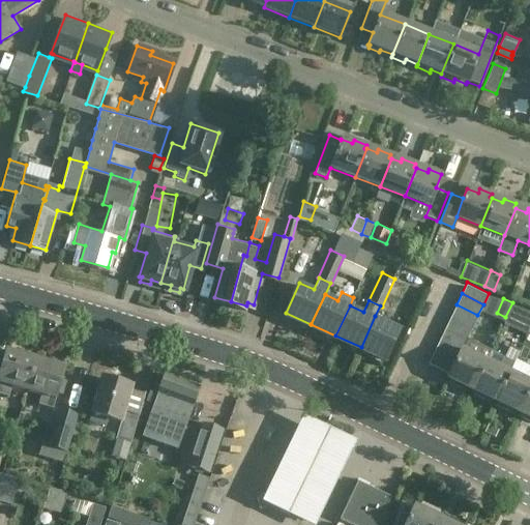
[(529,310),(512,302),(505,317),(529,327),(529,325),(529,310)]
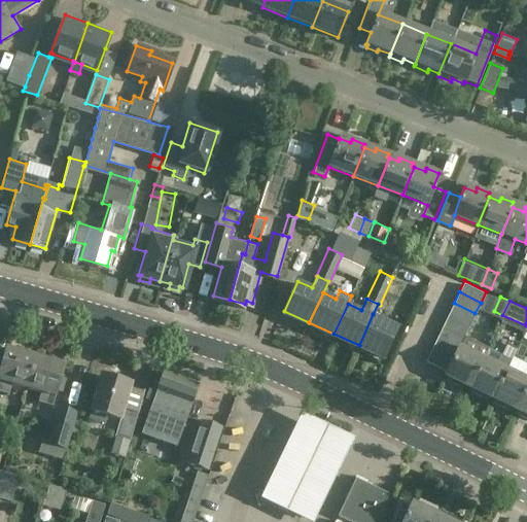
[(475,313),(454,303),(449,314),(469,324),(475,313)]
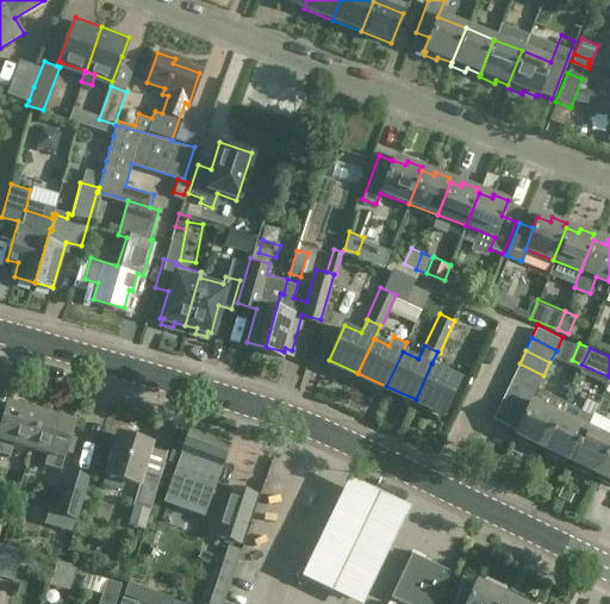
[(431,363),(416,399),(443,411),(459,377),(431,363)]
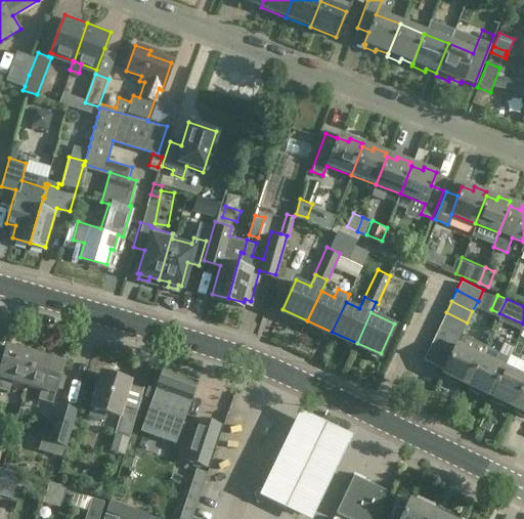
[(467,322),(446,312),(440,323),(462,334),(463,333),(467,322)]
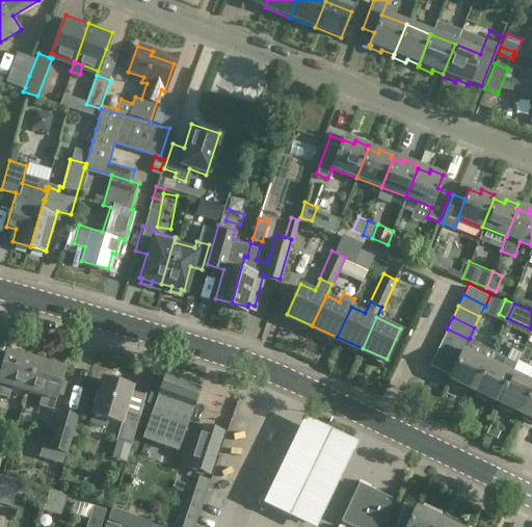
[(447,328),(442,340),(463,350),(469,339),(447,328)]
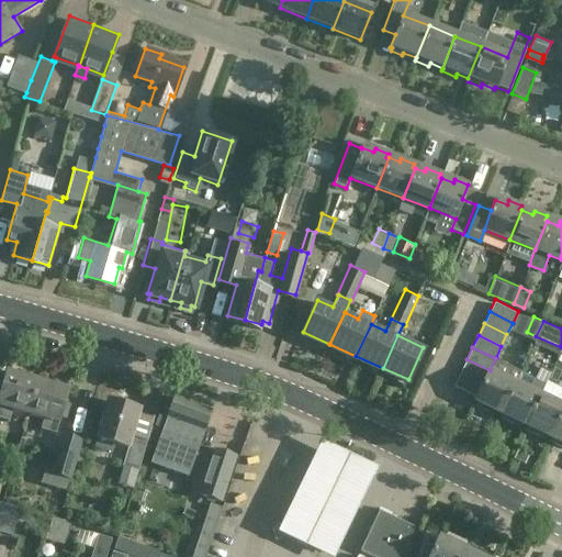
[(483,382),(476,394),(475,398),(501,410),(515,379),(520,368),(496,357),(495,358),(490,370),(483,382)]
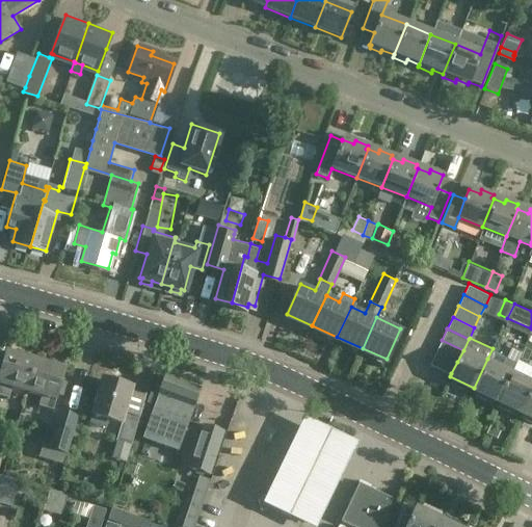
[(442,340),(436,351),(457,362),(463,350),(442,340)]
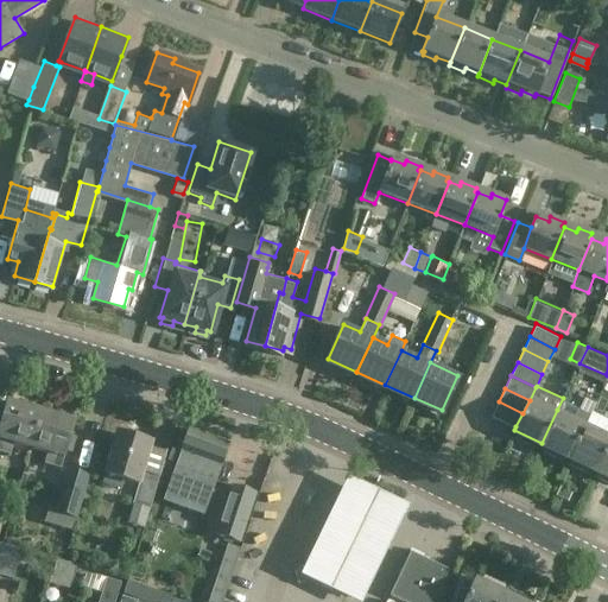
[(30,447),(40,410),(42,405),(27,401),(25,406),(7,400),(0,425),(0,424),(0,449),(10,452),(12,442),(30,447)]
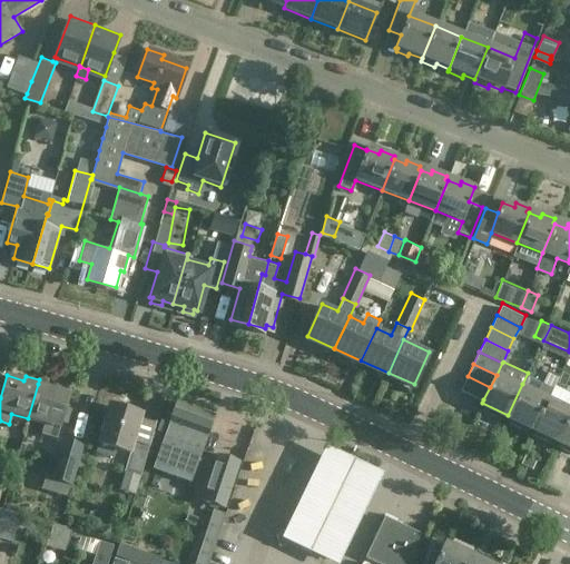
[(490,387),(468,376),(461,388),(483,399),(490,387)]
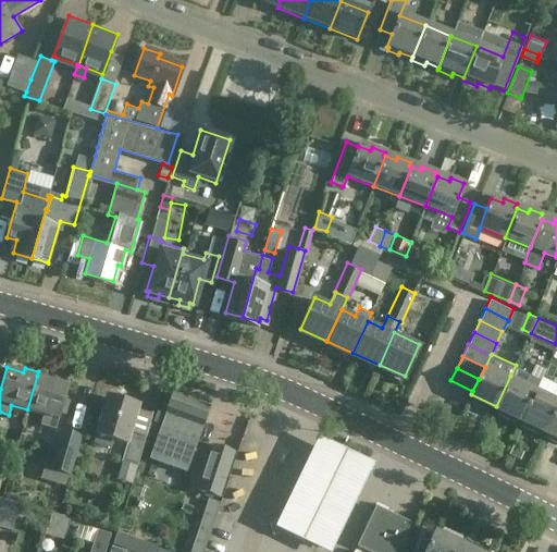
[(523,382),(510,376),(496,406),(520,418),(535,388),(540,378),(529,372),(523,382)]
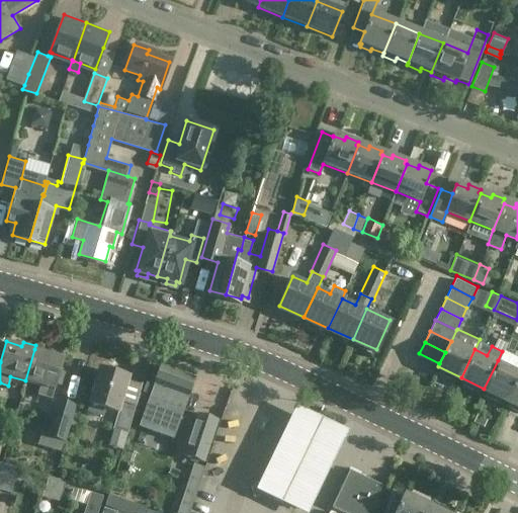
[(63,357),(34,349),(25,380),(39,385),(36,394),(51,398),(55,383),(60,385),(64,371),(59,369),(63,357)]
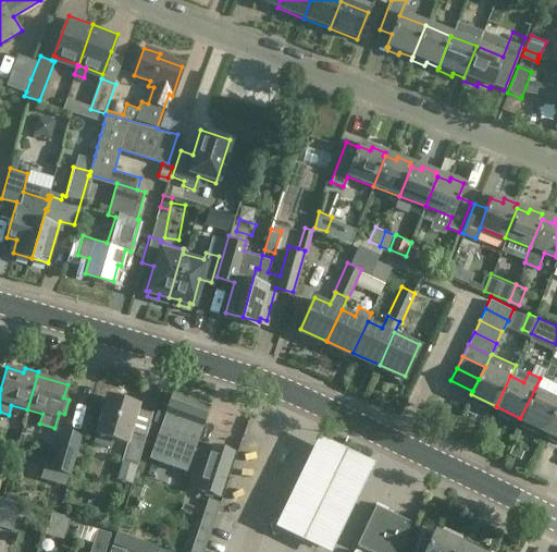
[(556,397),(535,388),(520,418),(545,430),(556,407),(556,397)]
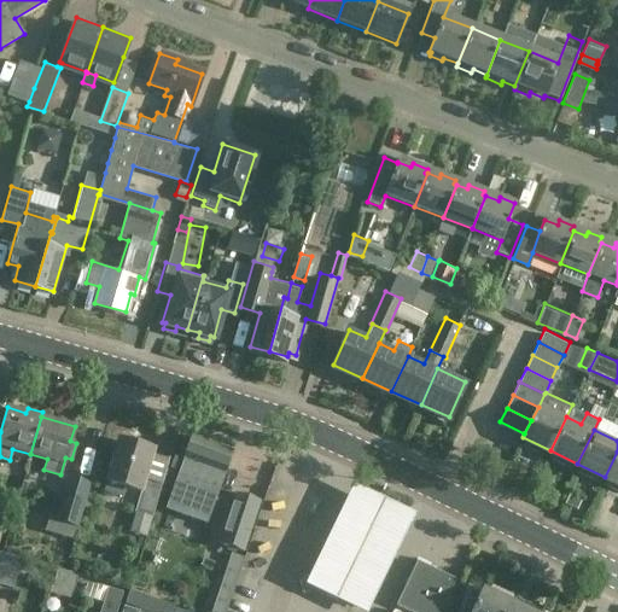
[(182,485),(175,507),(207,518),(225,470),(232,450),(191,435),(185,454),(185,455),(179,472),(180,472),(176,484),(182,485)]
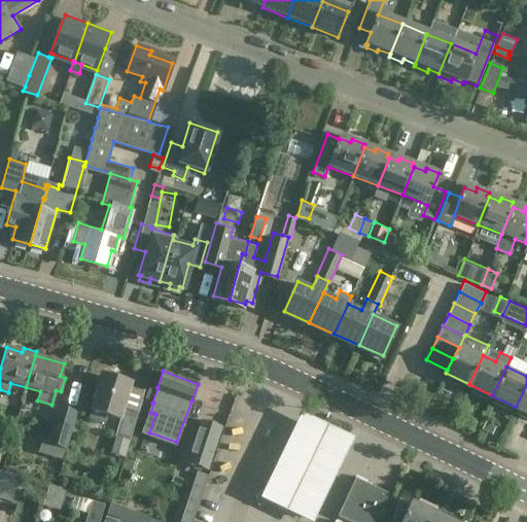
[(113,437),(127,441),(136,411),(123,407),(131,383),(100,374),(88,414),(106,420),(107,416),(118,419),(113,437)]
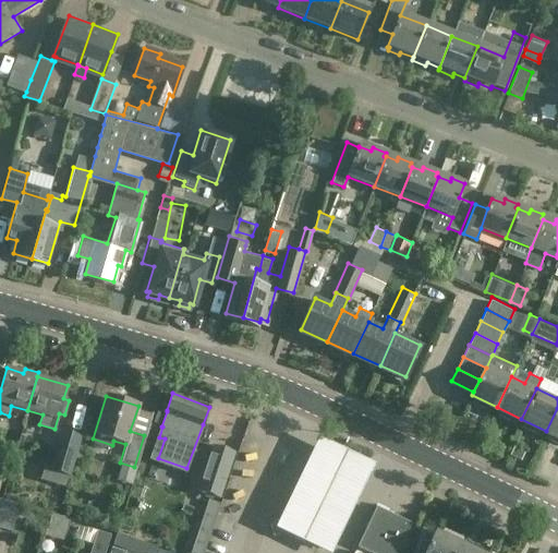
[(557,408),(546,431),(557,436),(557,408)]
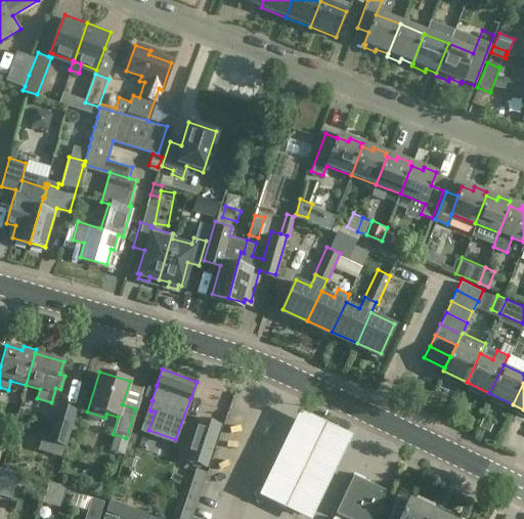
[(58,401),(47,443),(66,448),(78,406),(58,401)]
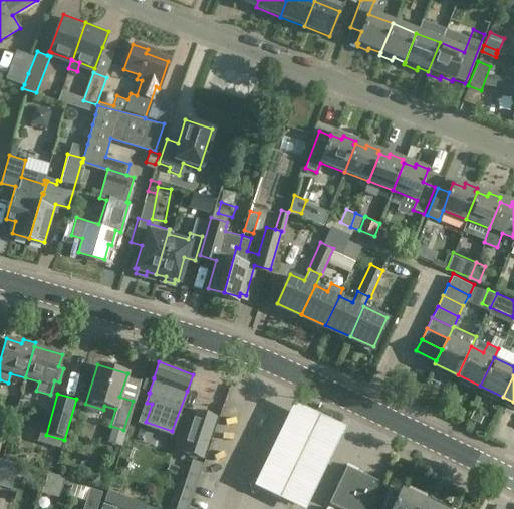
[(346,424),(294,399),(253,483),(305,508),(346,424)]
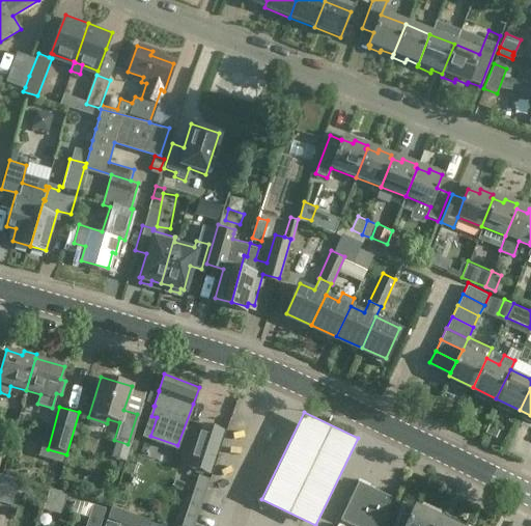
[(202,424),(189,465),(208,472),(222,431),(202,424)]
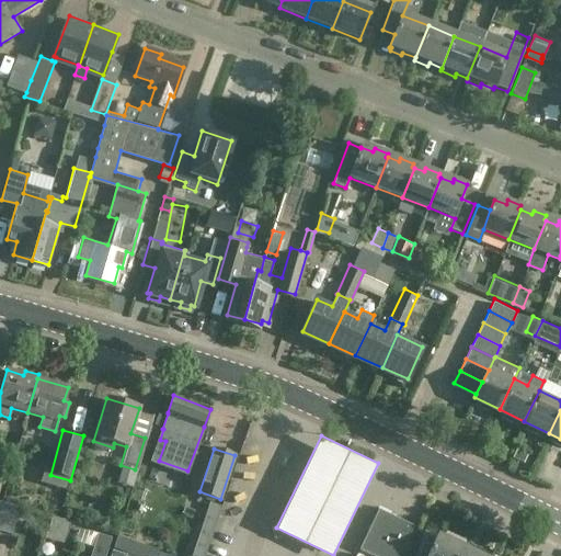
[(135,469),(121,465),(116,480),(130,485),(135,469)]
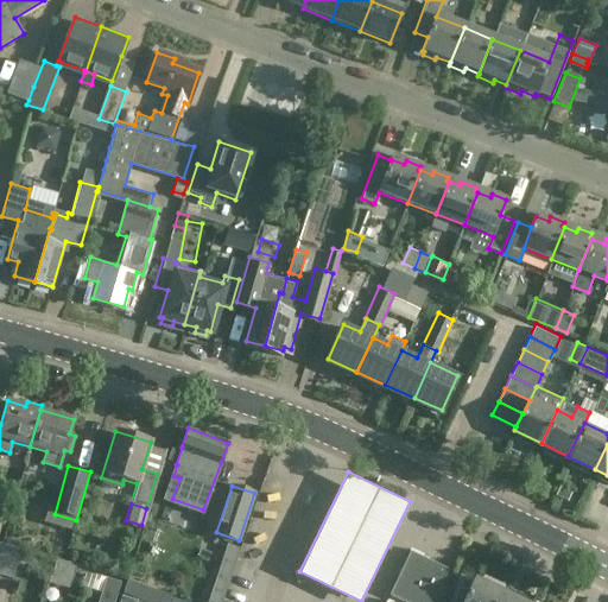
[(6,542),(0,559),(0,572),(14,576),(23,546),(6,542)]
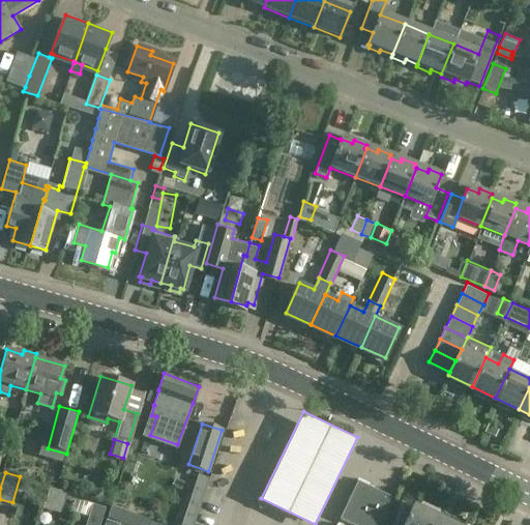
[(357,478),(340,517),(357,524),(376,524),(391,495),(357,478)]
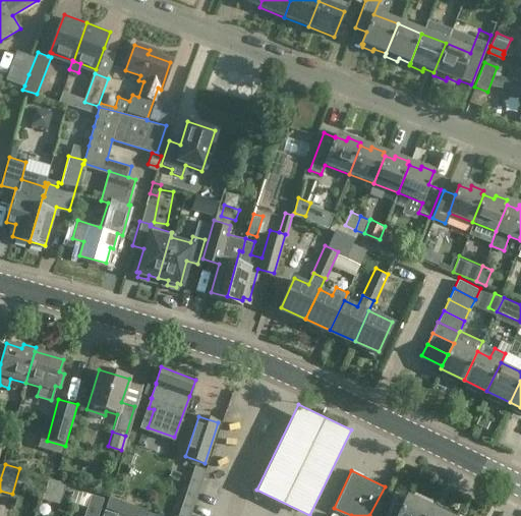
[(67,483),(50,478),(45,495),(60,500),(62,493),(64,494),(67,483)]
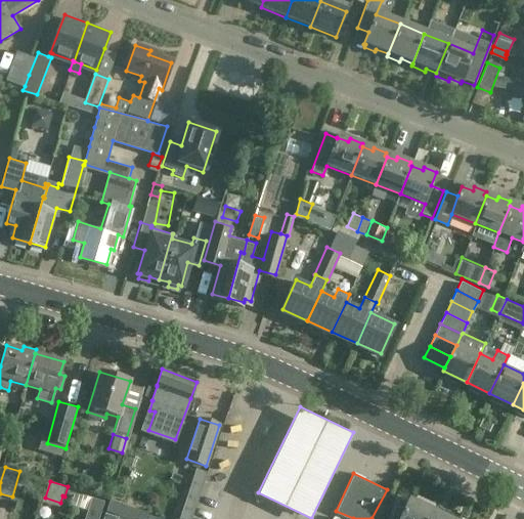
[(92,494),(85,518),(97,518),(104,498),(92,494)]
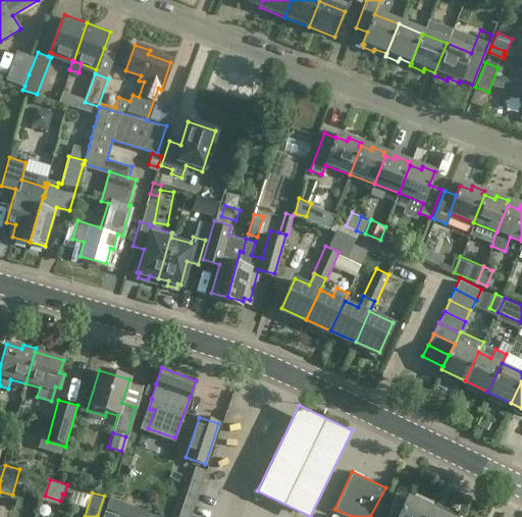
[(426,516),(431,508),(408,497),(406,500),(394,494),(385,516),(426,516)]
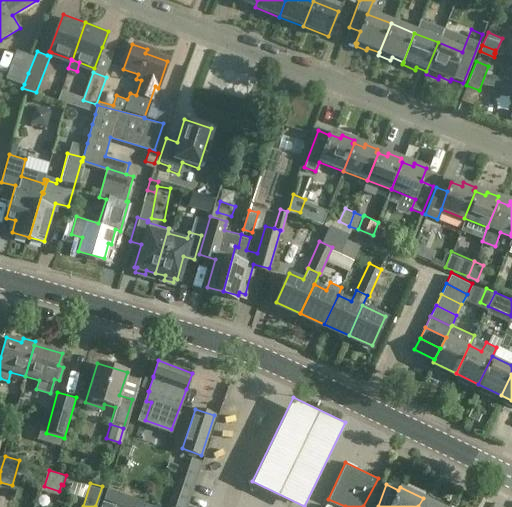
[(109,488),(105,499),(126,506),(146,506),(148,499),(109,488)]
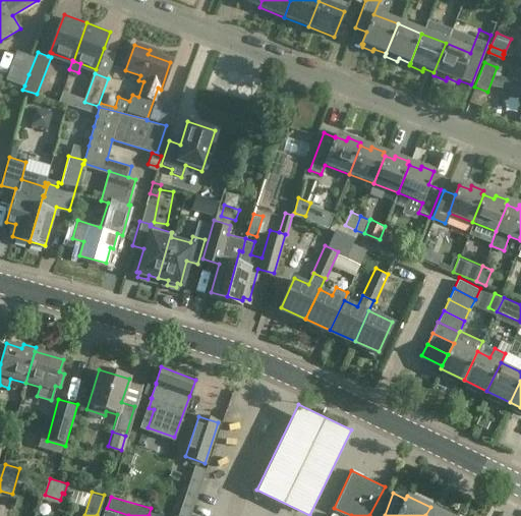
[(450,515),(430,507),(425,515),(450,515)]
